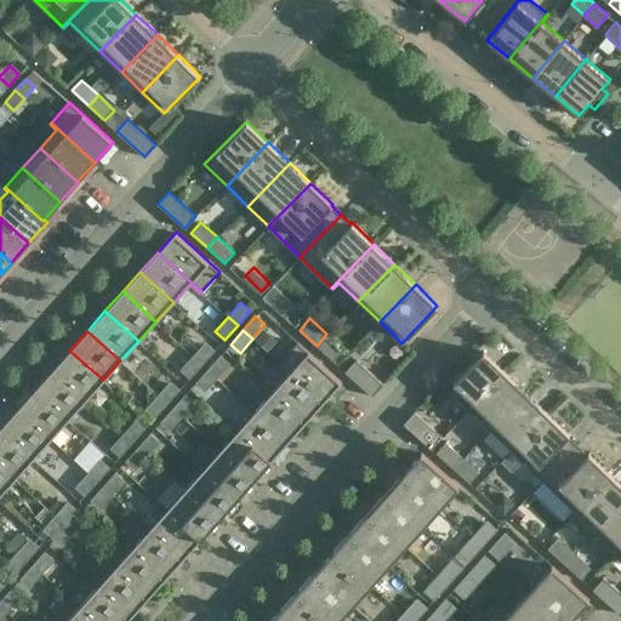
[(343,348),(326,334),(317,346),(332,360),(343,348)]
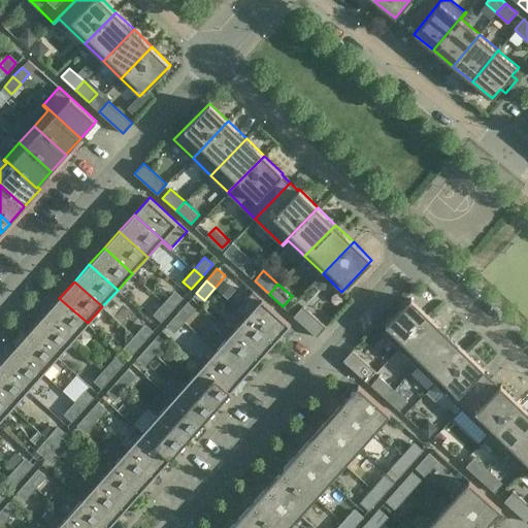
[(172,309),(183,298),(174,290),(164,302),(172,309)]
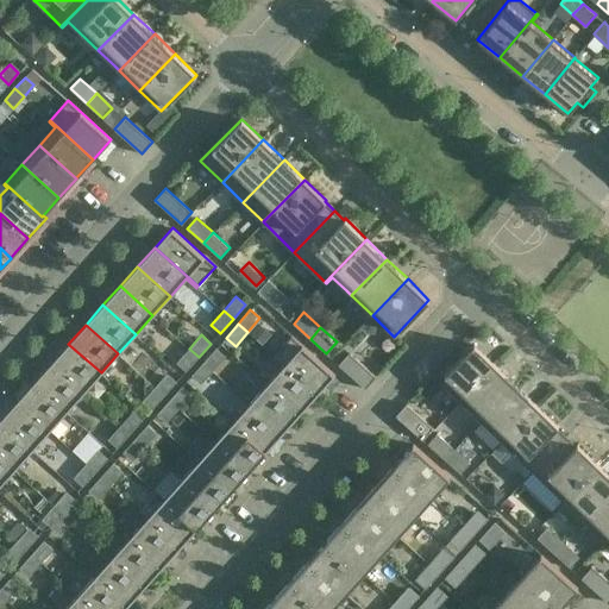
[(336,374),(292,336),(275,355),(318,394),(336,374)]
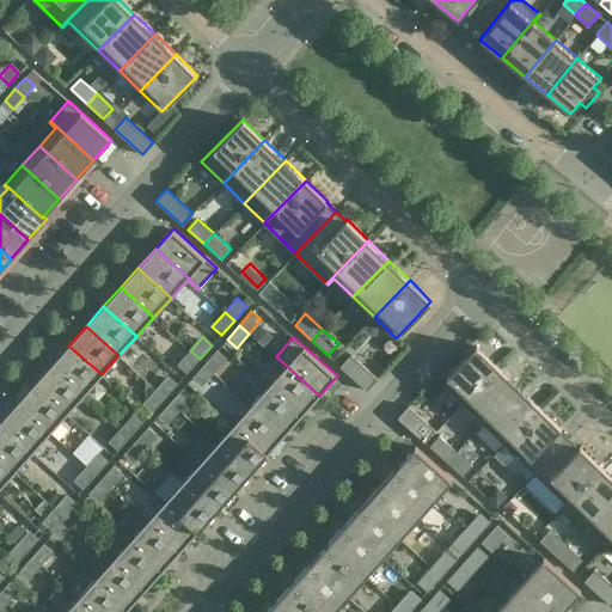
[(102,374),(68,346),(51,365),(84,395),(102,374)]
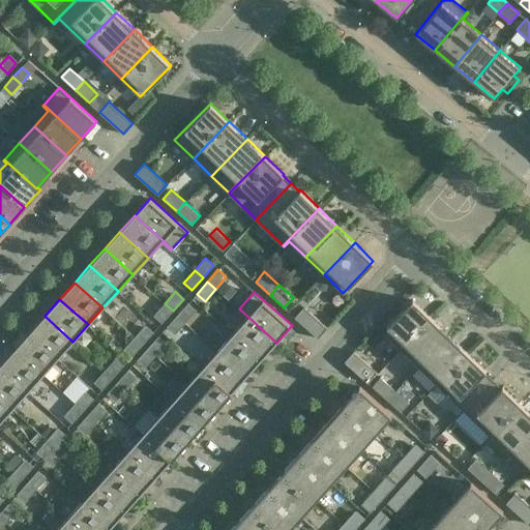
[(401,349),(432,317),(413,299),(382,331),(401,349)]
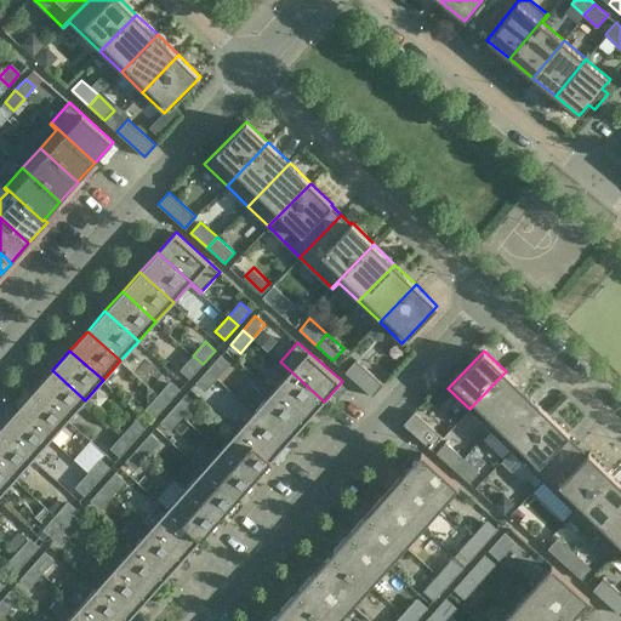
[(217,377),(231,363),(221,354),(208,369),(217,377)]
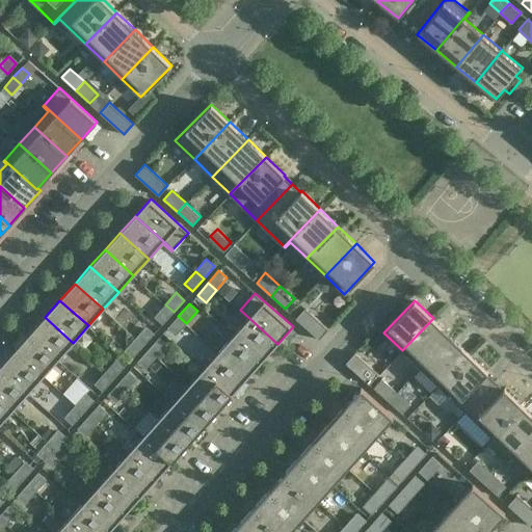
[(155,317),(163,324),(174,312),(165,304),(155,317)]
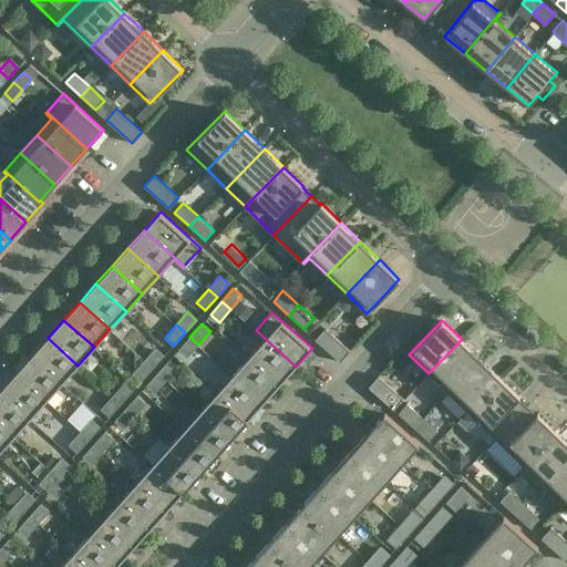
[(325,328),(315,339),(340,362),(350,350),(325,328)]
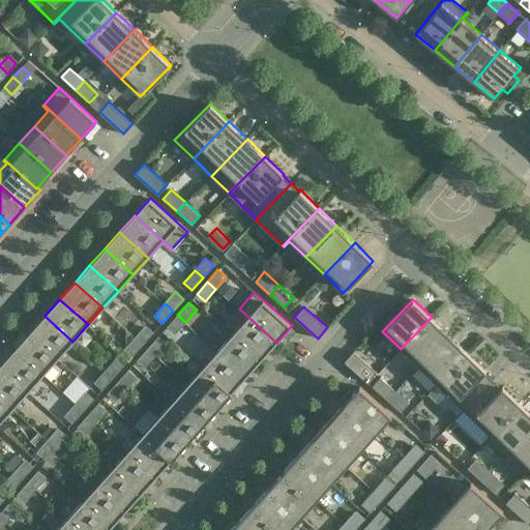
[(276,343),(239,308),(237,311),(246,318),(233,333),(261,359),(276,343)]
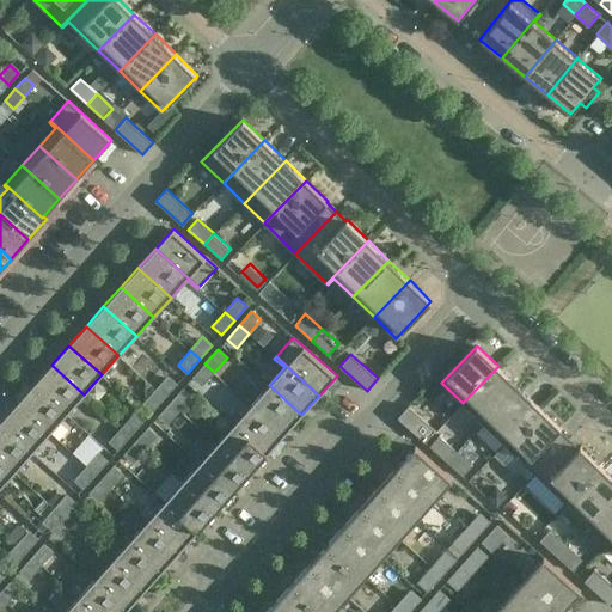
[(204,363),(193,378),(202,386),(214,372),(204,363)]
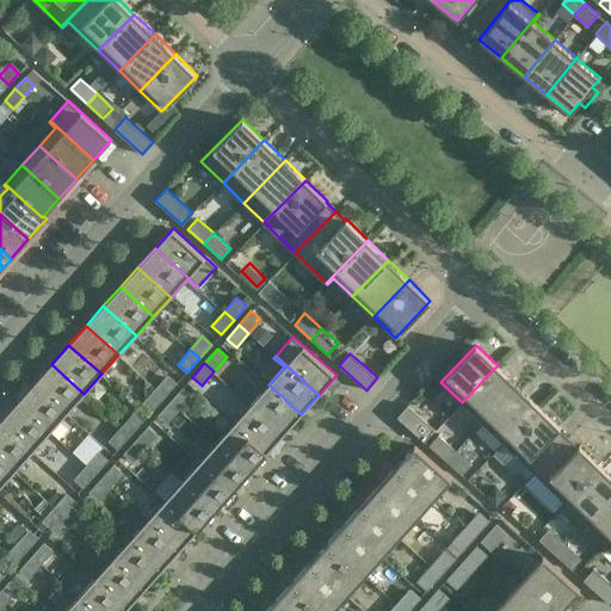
[(84,394),(51,364),(34,383),(67,413),(84,394)]
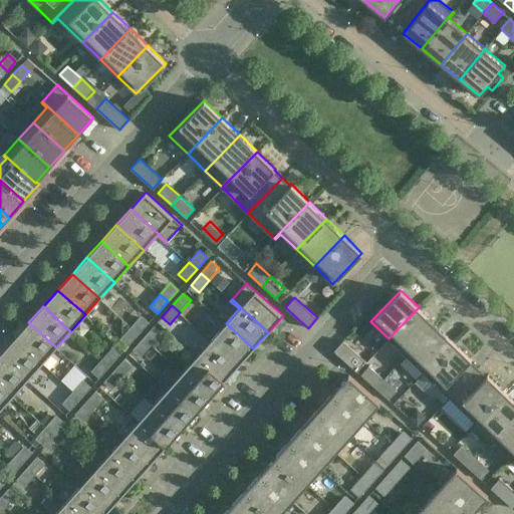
[(406,355),(436,324),(419,307),(389,338),(406,355)]
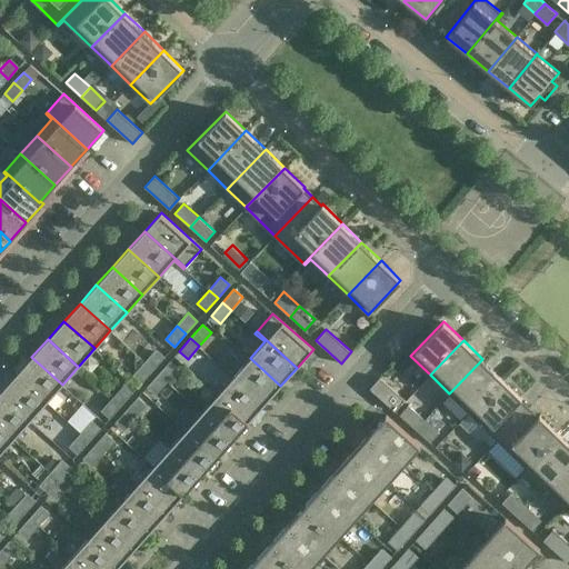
[(153,369),(166,357),(157,349),(145,361),(153,369)]
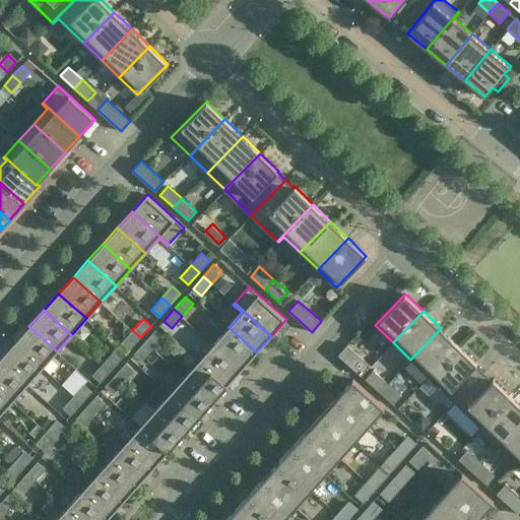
[(42,368),(57,351),(28,326),(14,342),(42,368)]
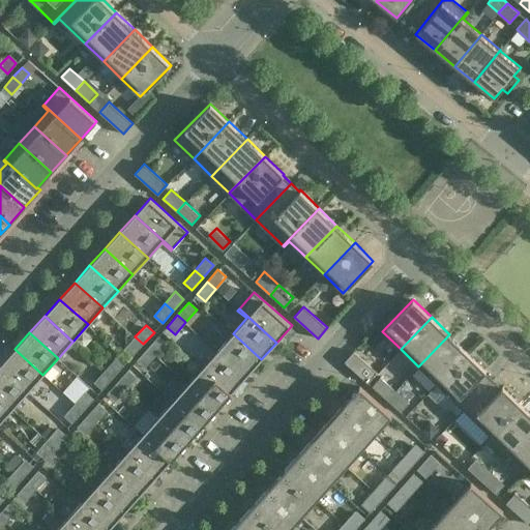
[(246,376),(261,359),(233,333),(217,350),(246,376)]
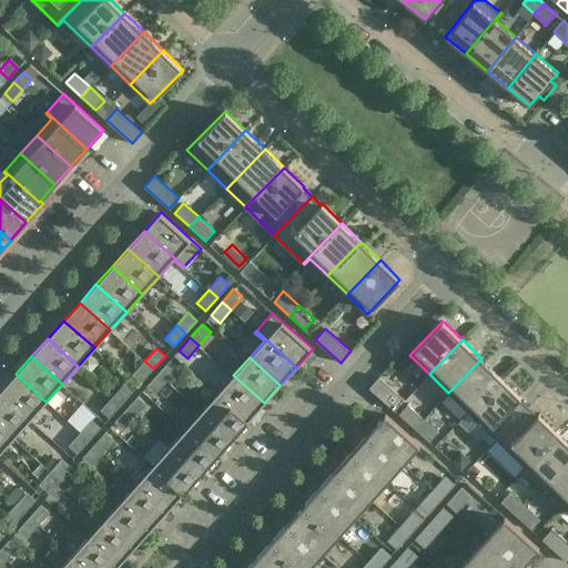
[(467,412),(500,377),(482,358),(448,393),(467,412)]
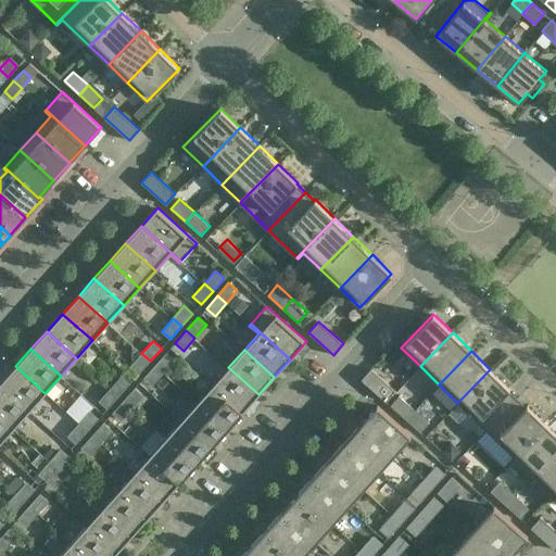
[(130,366),(139,374),(150,361),(141,353),(130,366)]
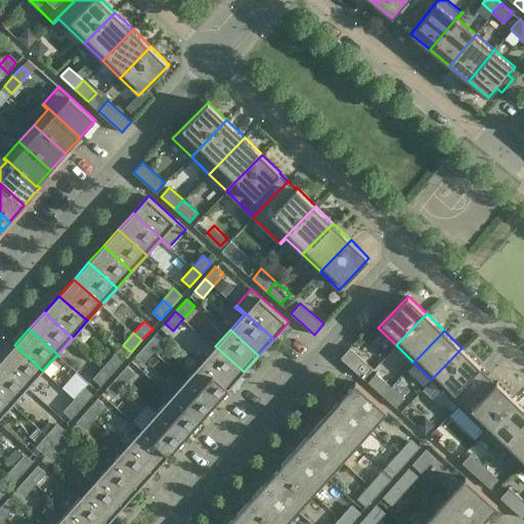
[(155,351),(165,340),(157,333),(146,344),(155,351)]
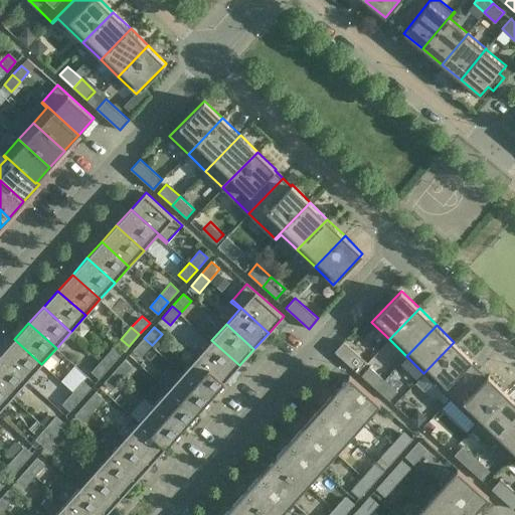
[(144,338),(133,350),(141,357),(152,345),(144,338)]
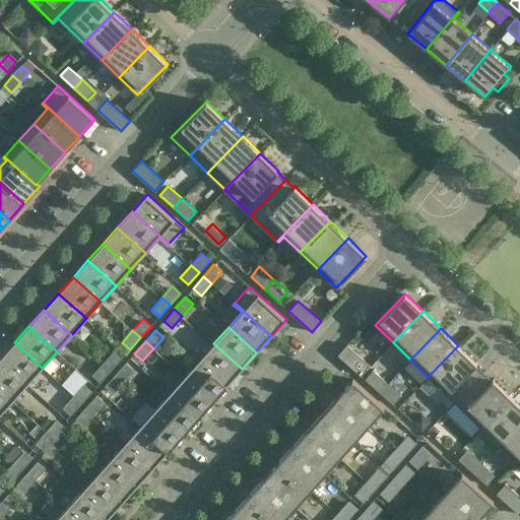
[(0,360),(27,384),(42,368),(14,342),(0,358),(0,360)]
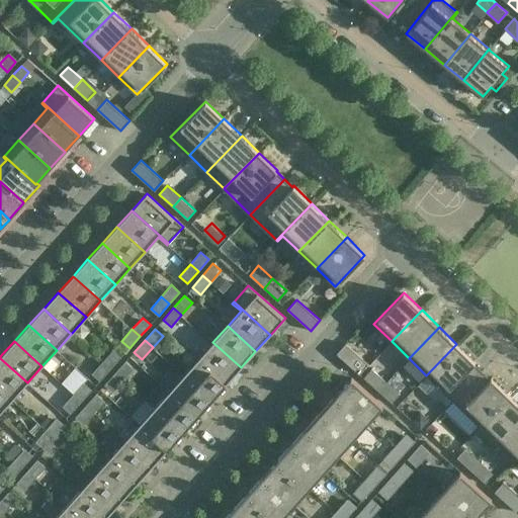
[(241,367),(212,342),(198,358),(226,383),(241,367)]
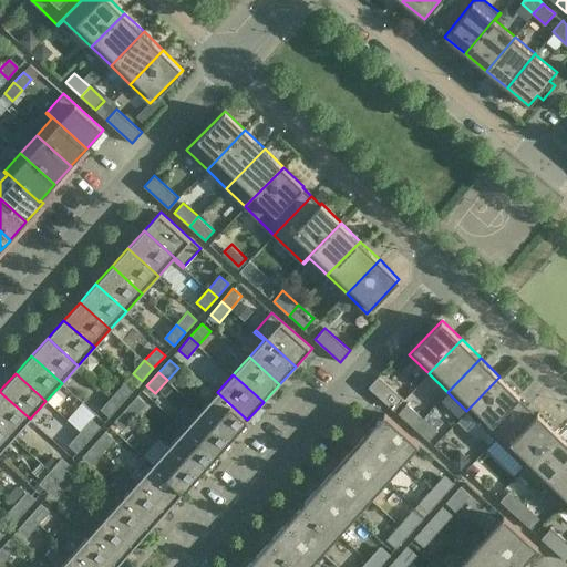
[(403,399),(378,375),(368,387),(393,410),(403,399)]
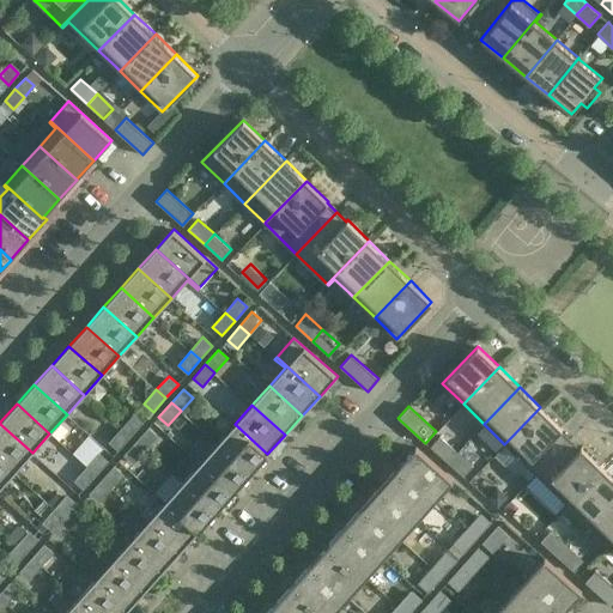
[(560,430),(563,428),(540,407),(504,444),(536,474),(570,438),(560,430)]
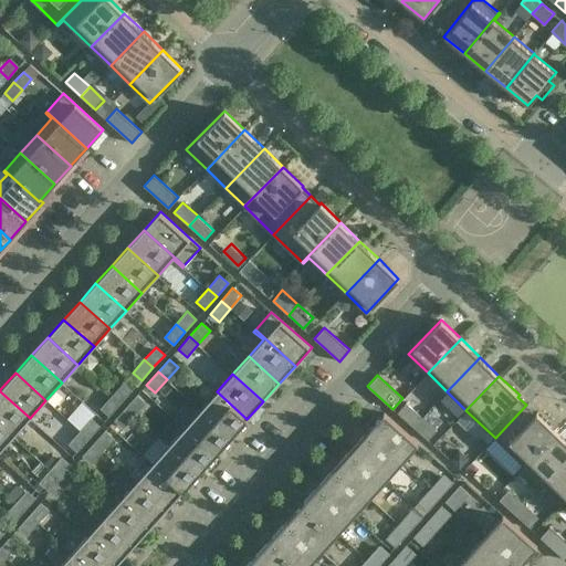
[(121,404),(133,390),(124,383),(112,395),(121,404)]
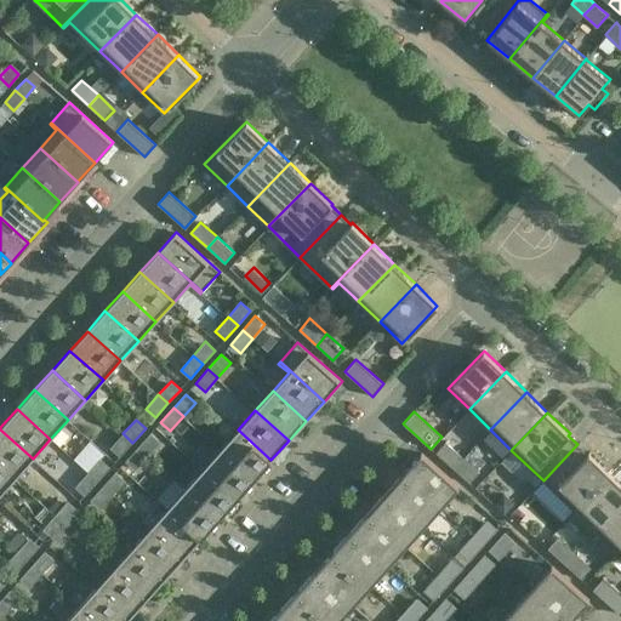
[(33,459),(0,429),(0,465),(15,478),(33,459)]
